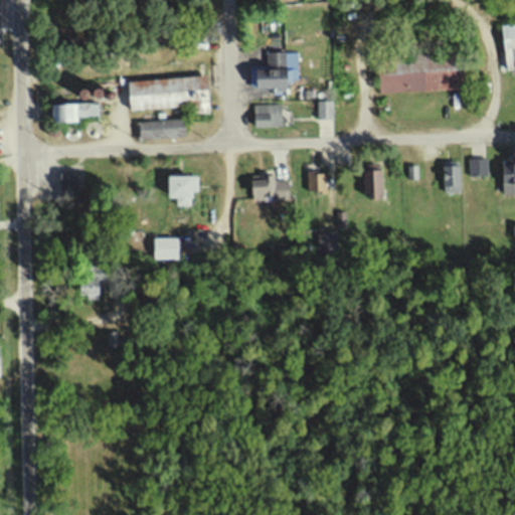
[(514,26),(501,28),(506,69),(514,69),(512,51),(514,50),(514,26)]
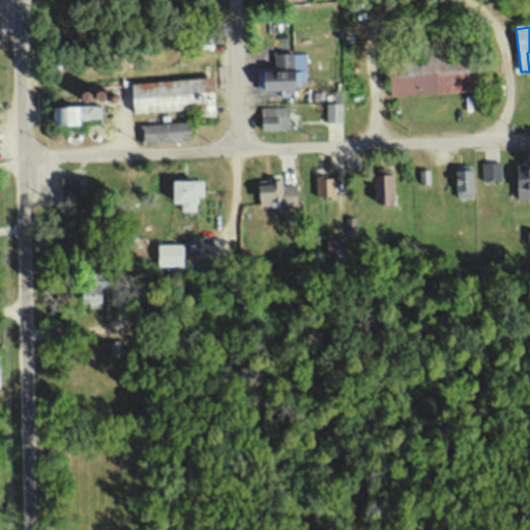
[(275,55),(275,68),(257,68),(256,91),(295,91),(295,86),(305,86),(306,55),(275,55)]
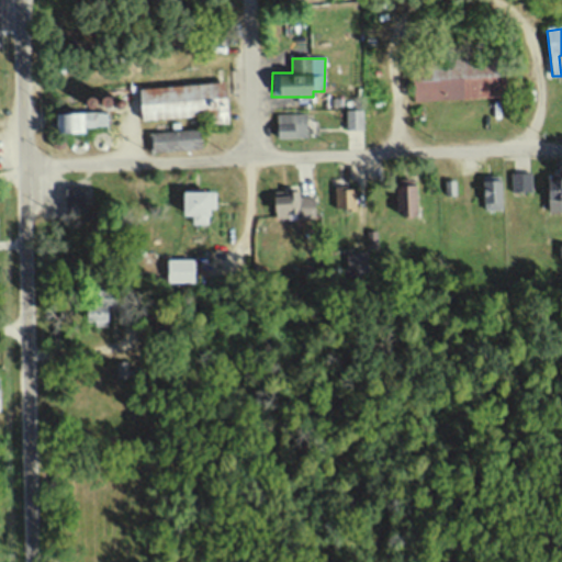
[(414,63),(416,103),(502,99),(499,58),(414,63)]
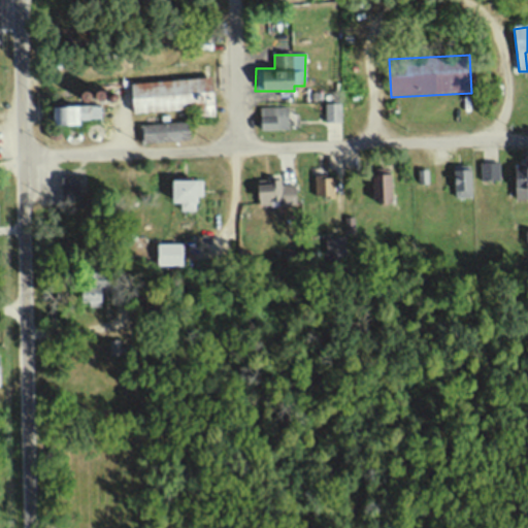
[(132,84),(135,114),(195,108),(196,118),(217,116),(212,76),(132,84)]
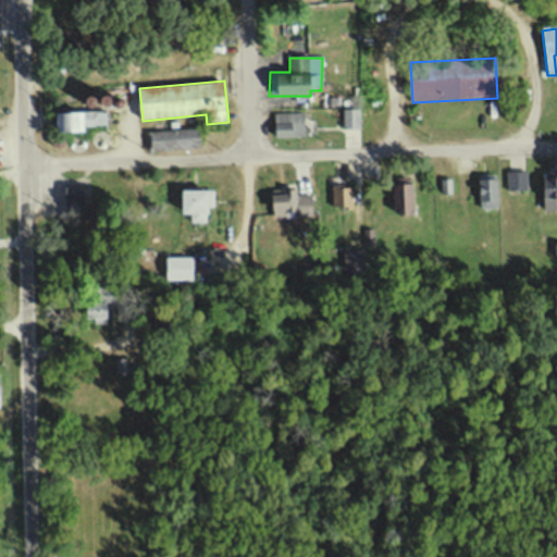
[(343,111),(343,130),(361,130),(361,111),(343,111)]
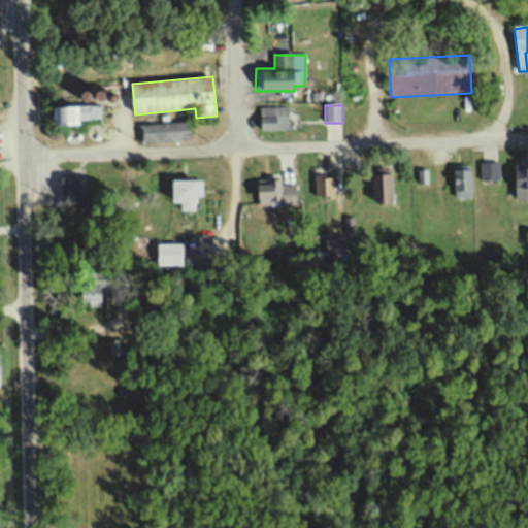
[(54,109),(56,134),(76,133),(76,126),(83,125),(83,121),(100,120),(100,106),(54,109)]
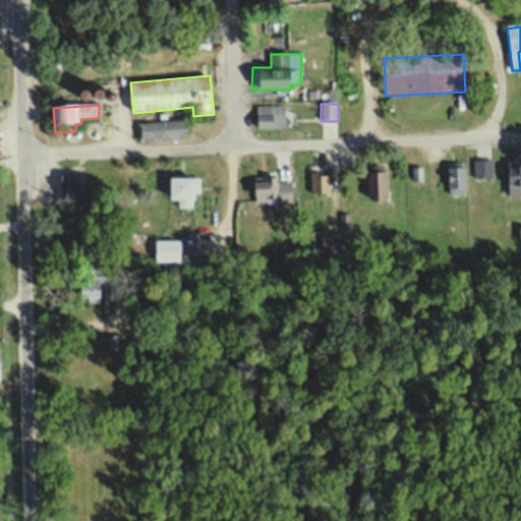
[(256,107),(256,128),(285,128),(285,107),(256,107)]
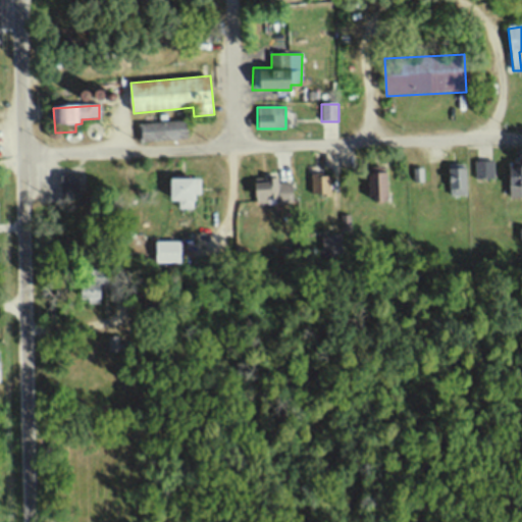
[(138,125),(140,143),(186,139),(184,122),(138,125)]
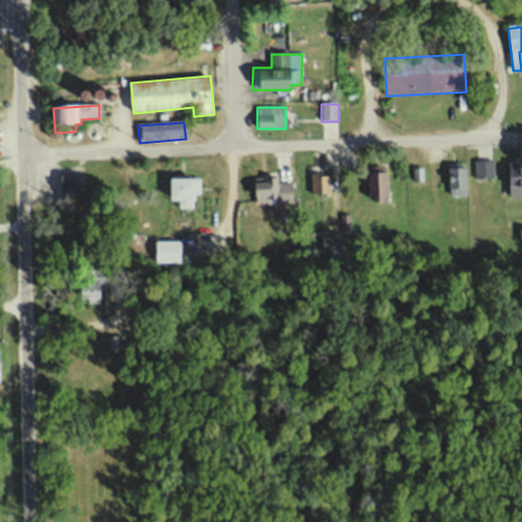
[(473,162),(474,179),(492,178),(491,161),(473,162)]
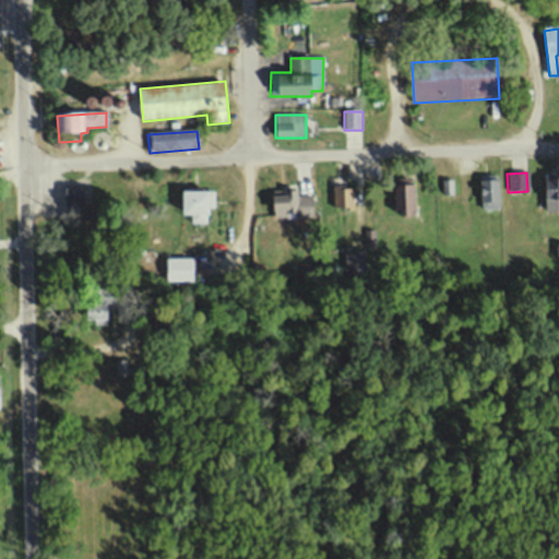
[(480,181),(480,210),(500,209),(500,181),(480,181)]
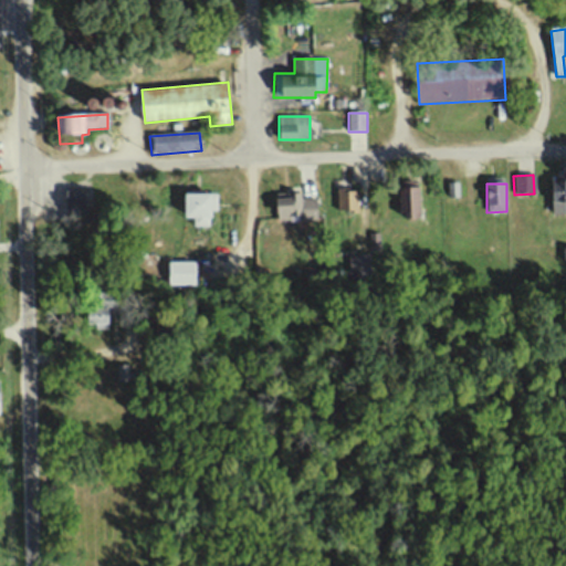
[(449,185),(450,199),(459,198),(459,185),(449,185)]
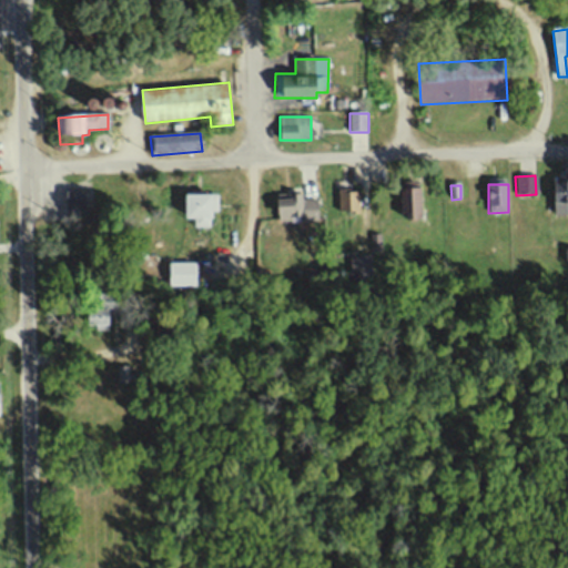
[(567,185),(560,185),(560,192),(553,192),(553,216),(567,216),(567,185)]
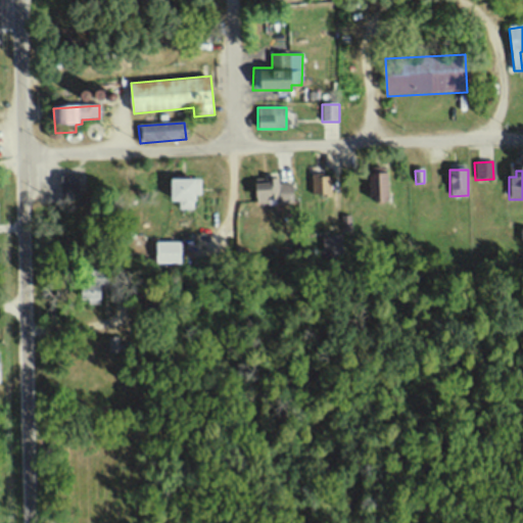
[(368,175),(369,195),(374,195),(375,202),(391,202),(390,174),(368,175)]
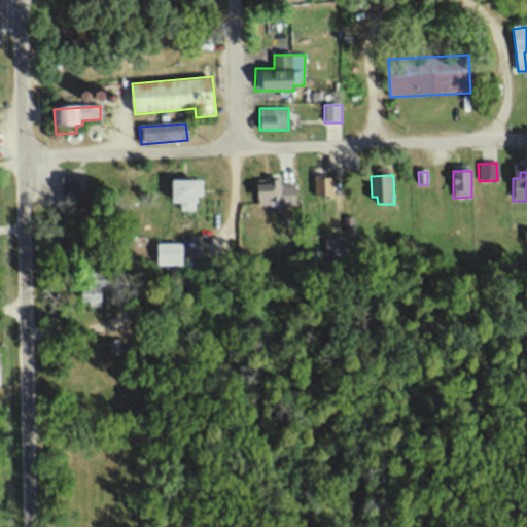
[(299,189),(299,177),(288,177),(288,189),(299,189)]
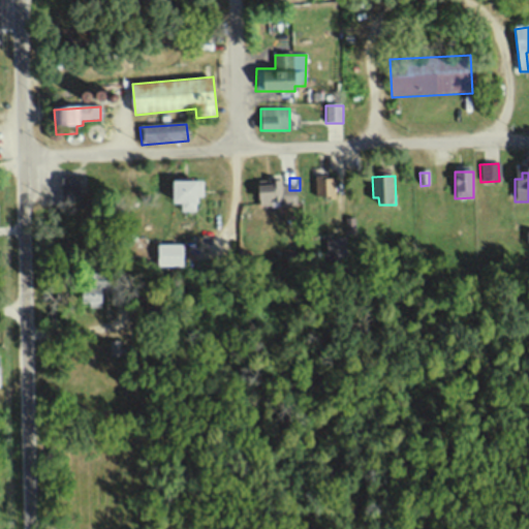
[(315,180),(315,200),(343,200),(343,180),(315,180)]
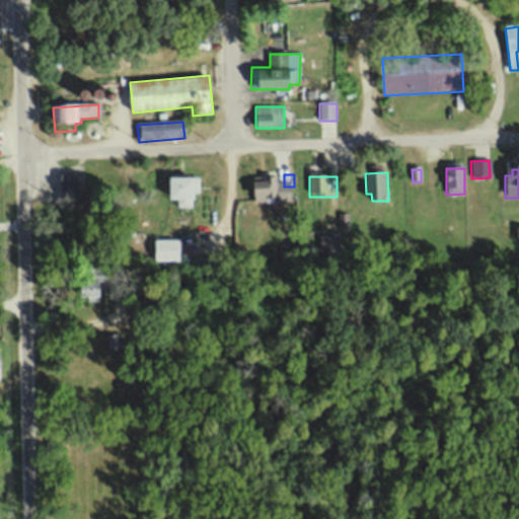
[(59,177),(59,196),(93,197),(93,177),(59,177)]
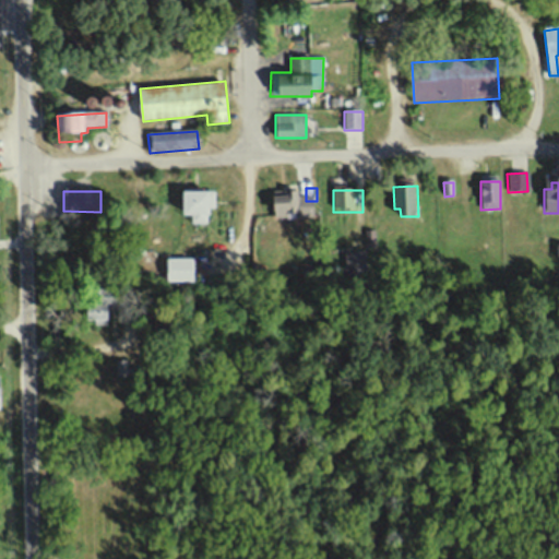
[(185,192),(185,214),(191,214),(190,222),(204,222),(205,216),(210,216),(210,209),(214,209),(214,192),(185,192)]
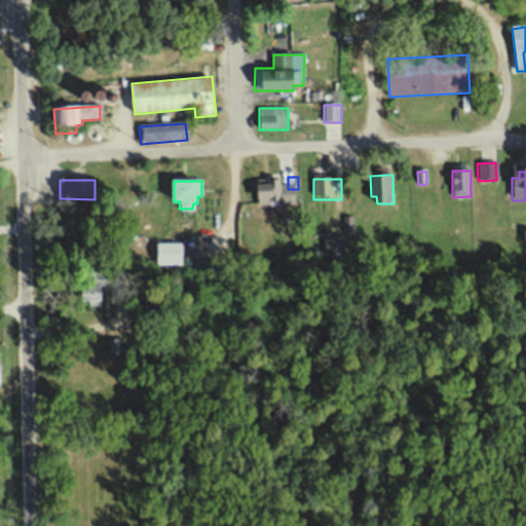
[(267,181),(267,186),(257,186),(257,207),(293,205),(293,187),(279,187),(279,181),(267,181)]
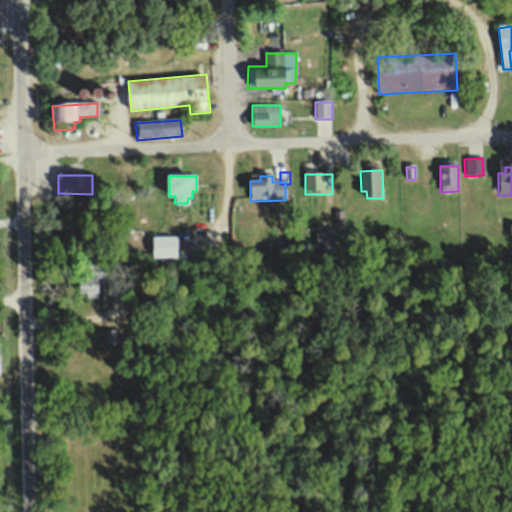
[(318,232),(318,254),(334,254),(334,232),(318,232)]
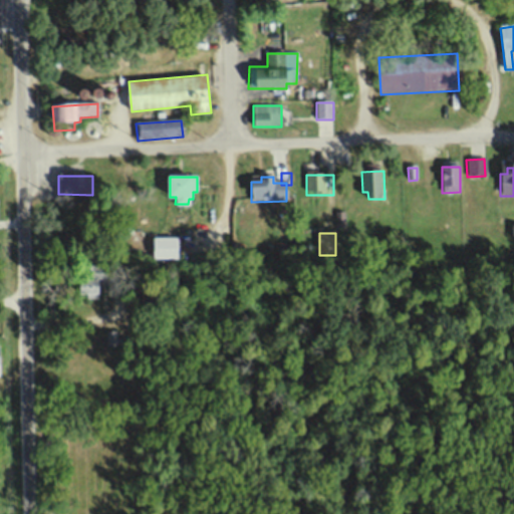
[(153,239),(153,259),(179,259),(179,239),(153,239)]
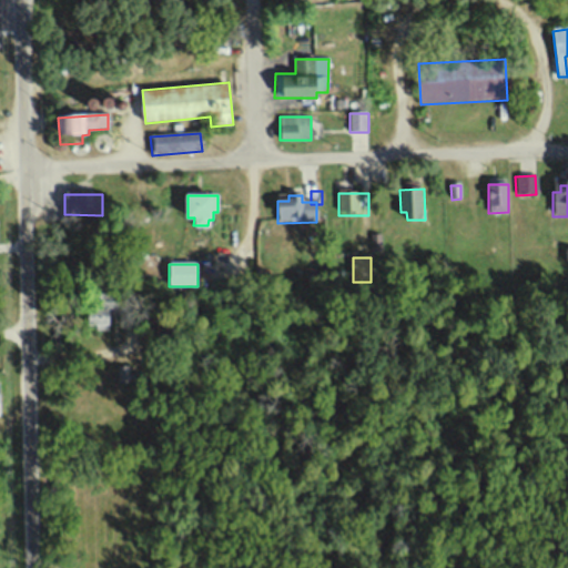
[(85,293),(84,310),(89,310),(89,322),(109,322),(109,308),(121,308),(121,297),(109,296),(109,293),(85,293)]
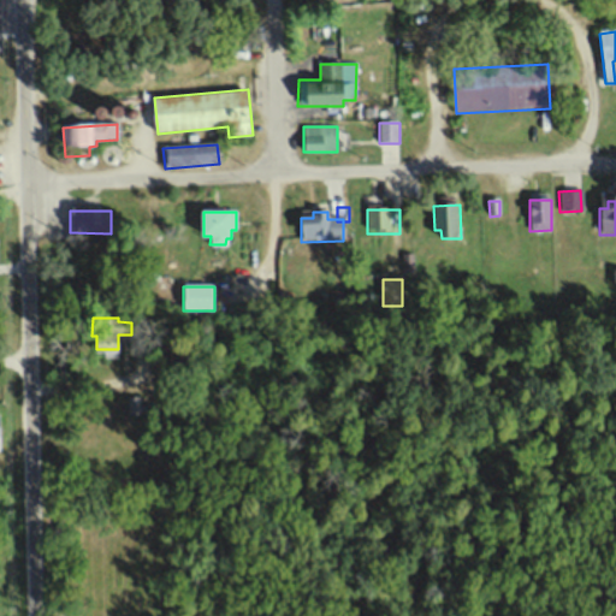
[(126,398),(126,413),(140,413),(140,398),(126,398)]
